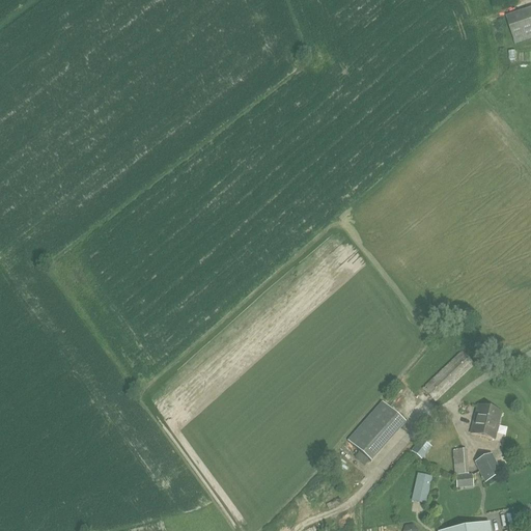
[(530,7),(505,18),(516,47),(530,40),(530,7)]
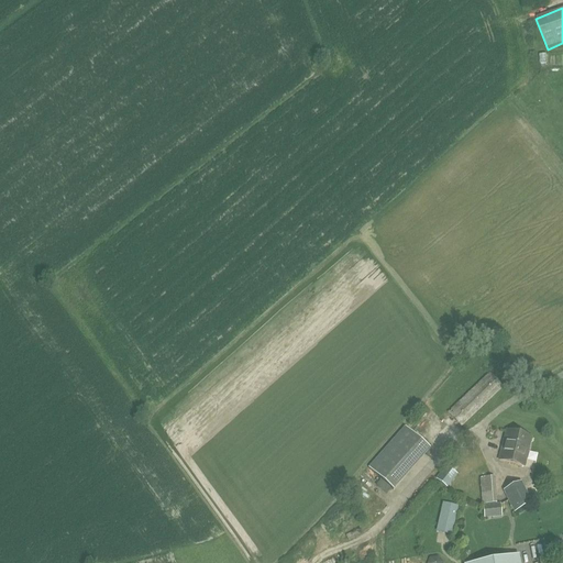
[(461,428),(503,388),(489,374),(449,414),(461,428)]
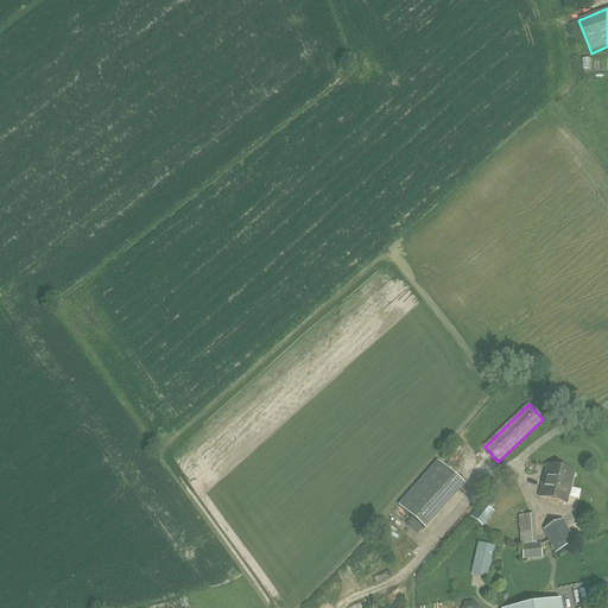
[(546,464),(544,475),(539,498),(567,504),(575,472),(546,464)]
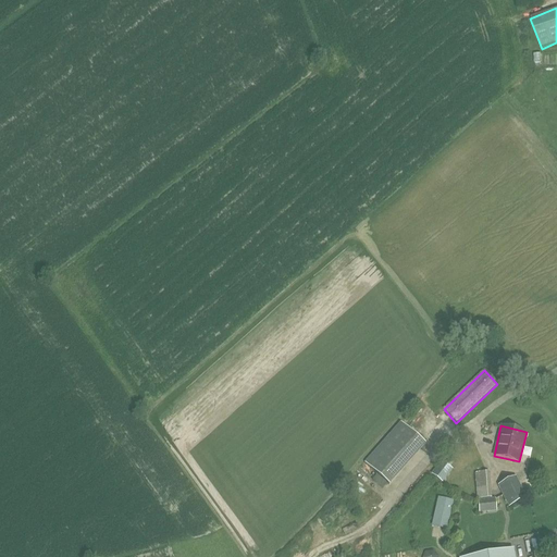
[(431,473),(443,483),(453,470),(442,460),(431,473)]
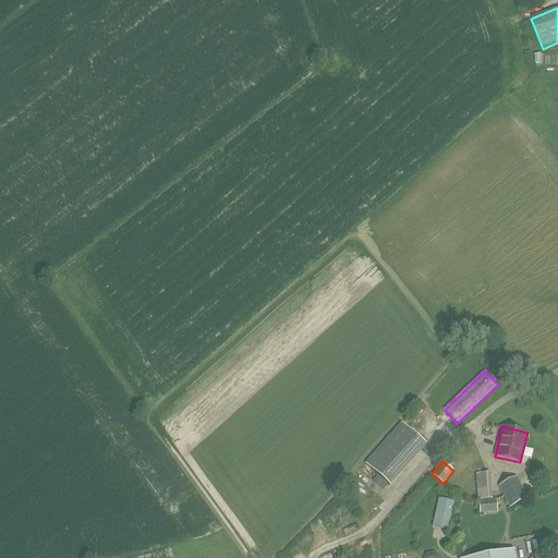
[(481,499),(494,499),(493,480),(498,478),(498,471),(478,472),(478,480),(480,480),(481,499)]
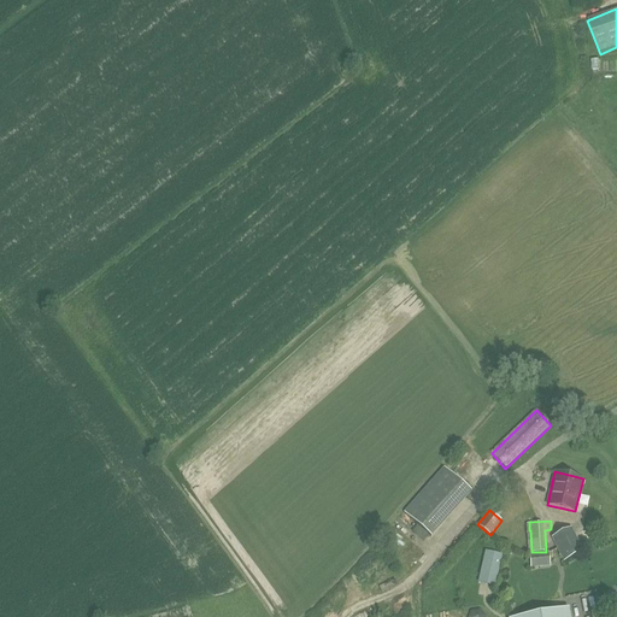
[(551,539),(563,562),(583,552),(571,528),(551,539)]
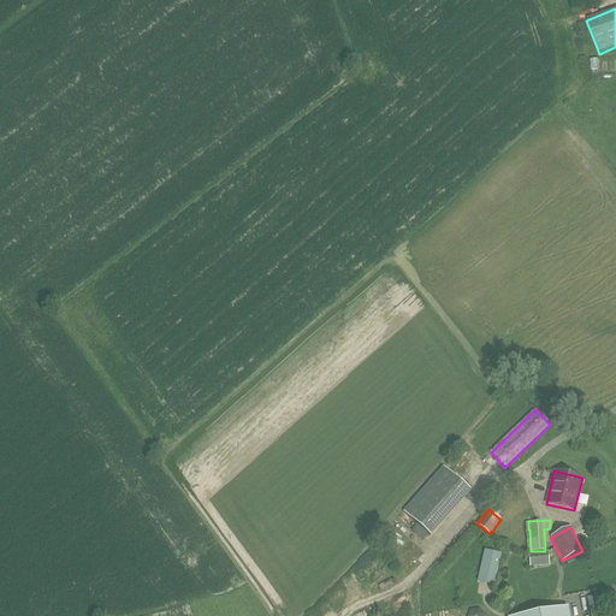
[(548,552),(528,554),(529,567),(549,566),(548,552)]
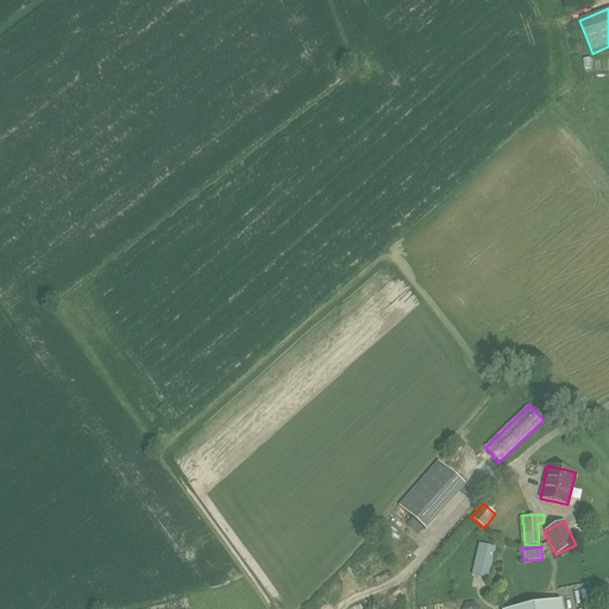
[(477,550),(471,577),(488,581),(494,553),(477,550)]
